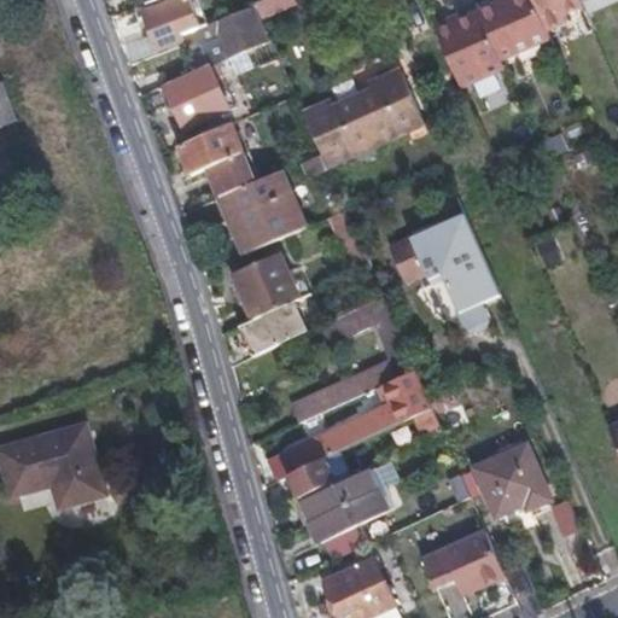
[(159,44),(182,34),(205,23),(204,18),(199,19),(190,0),(188,0),(170,9),(169,6),(149,15),(155,30),(159,44)]
